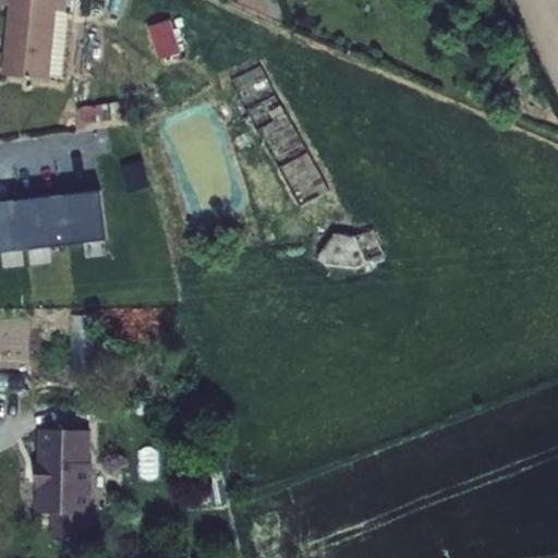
[(0,0),(0,11),(5,12),(0,81),(45,84),(51,0),(49,0),(0,0)]
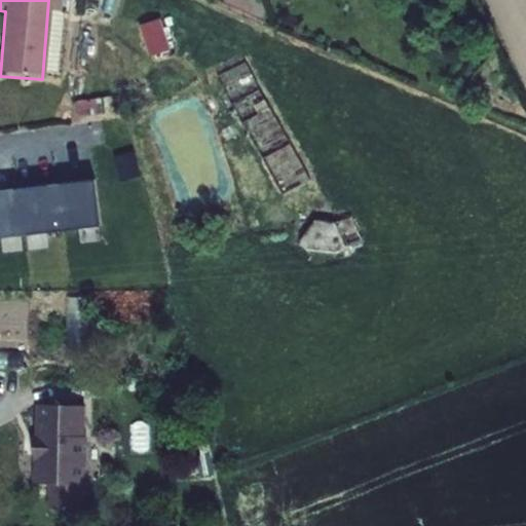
[(153,53),(176,45),(164,13),(142,22),(153,53)]
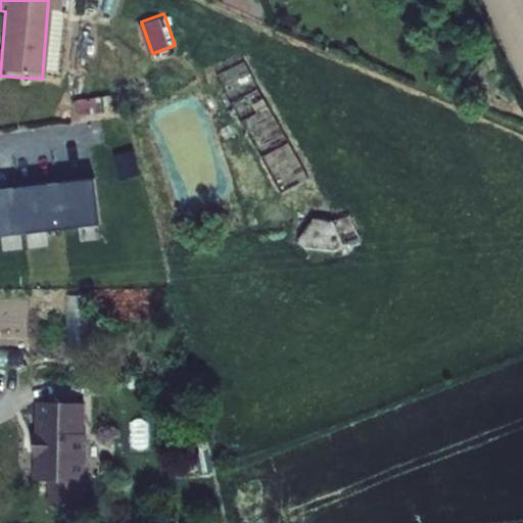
[(298,239),(299,243),(307,250),(333,253),(343,249),(344,245),(335,222),(315,219),(298,239)]
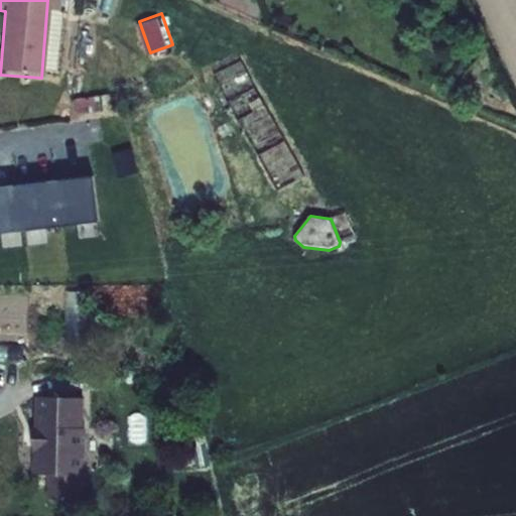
[(76,429),(78,399),(35,397),(34,429),(39,429),(38,449),(33,449),(32,475),(47,476),(46,500),(74,501),(75,477),(79,477),(81,433),(76,429)]
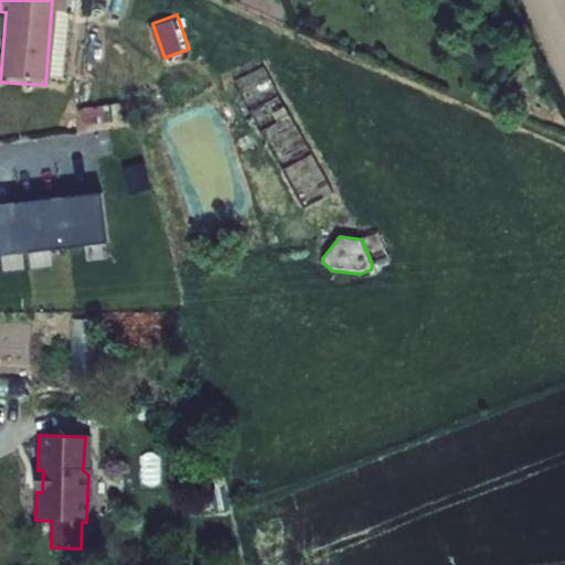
[(38,470),(34,470),(33,492),(36,492),(42,492),(43,470),(38,470)]
